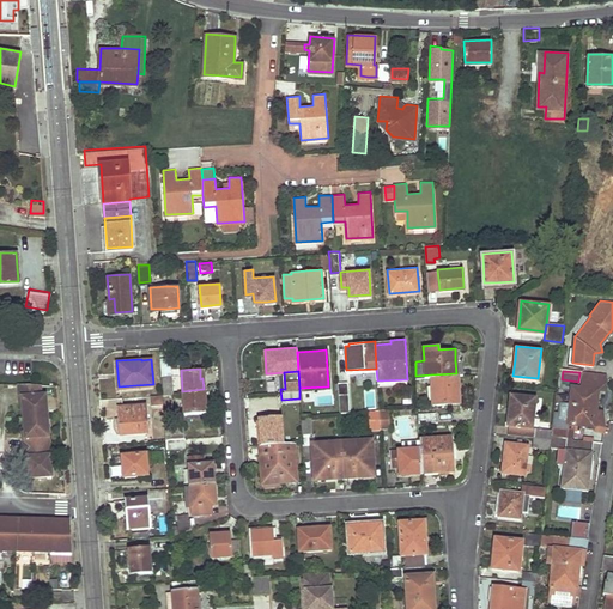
[(564,408),(563,421),(574,422),(596,425),(599,408),(596,408),(599,389),(606,390),(607,373),(582,371),(581,385),(572,385),(570,406),(570,409),(564,408)]
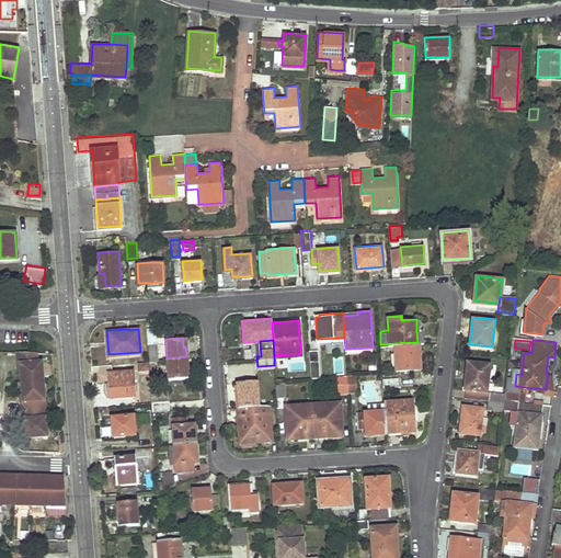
[(148,342),(149,360),(159,359),(157,342),(148,342)]
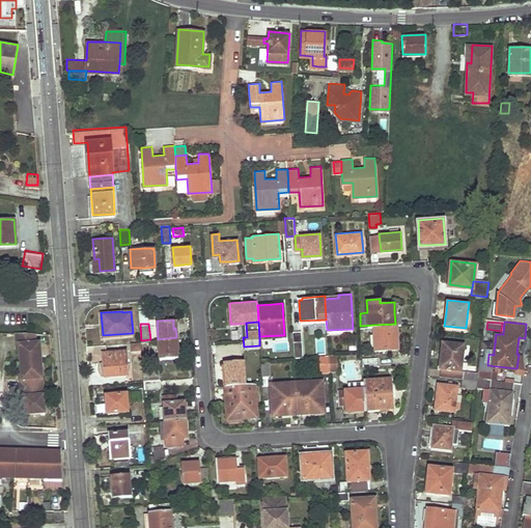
[(373,325),(375,349),(398,346),(397,336),(396,324),(395,324),(373,325)]
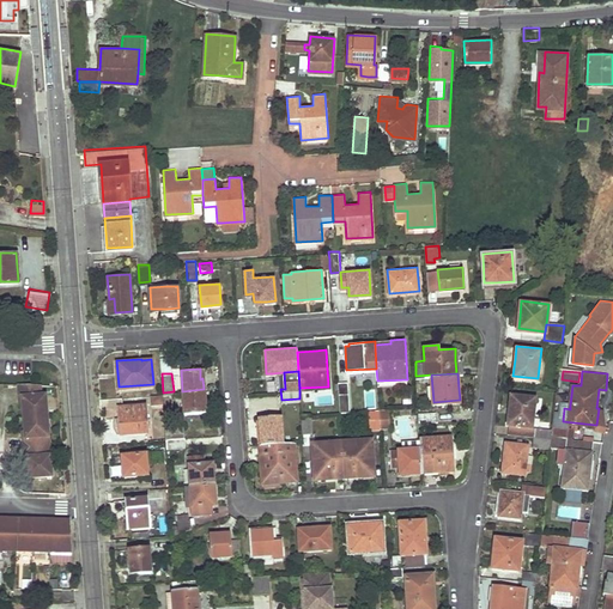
[(40,382),(17,381),(17,394),(19,394),(18,434),(16,434),(14,454),(17,454),(17,474),(29,474),(41,473),(41,449),(32,449),(34,436),(42,437),(43,391),(38,391),(40,382)]
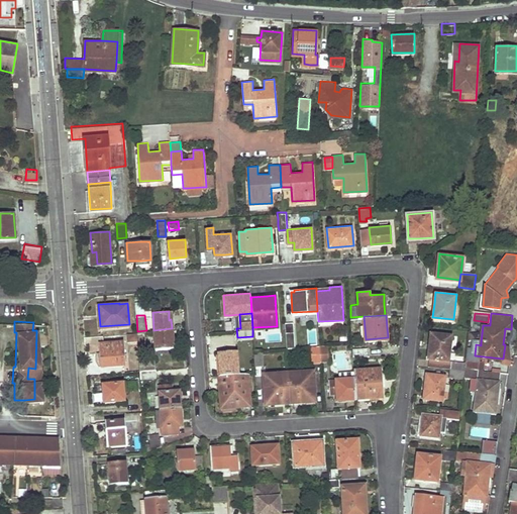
[(287,345),(294,345),(293,321),(285,322),(287,345)]
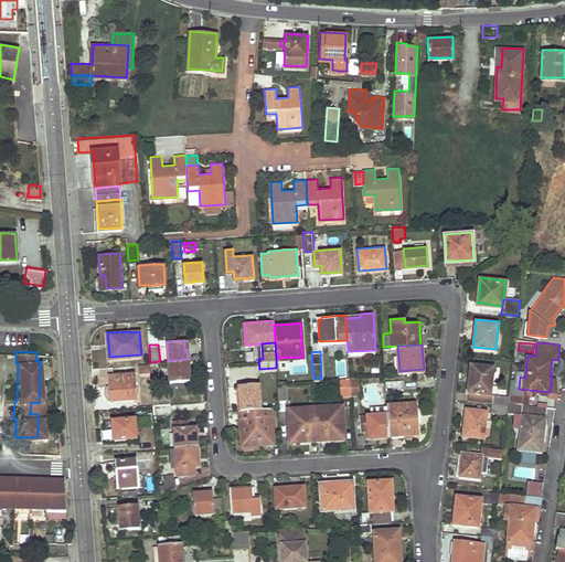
[(348,358),(337,358),(337,374),(347,374),(348,358)]
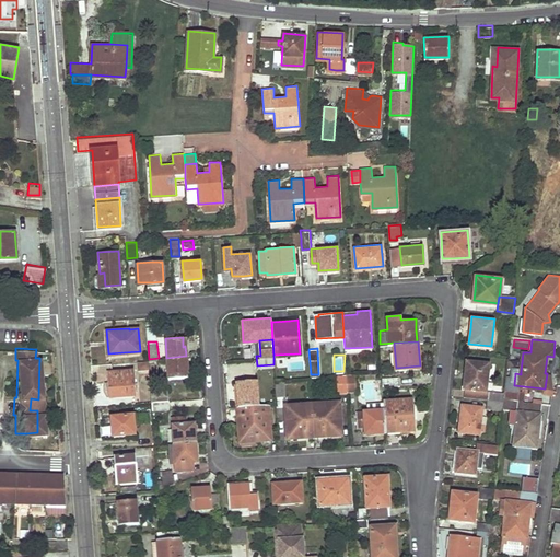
[(166,358),(167,376),(185,375),(184,367),(187,367),(186,356),(166,358)]
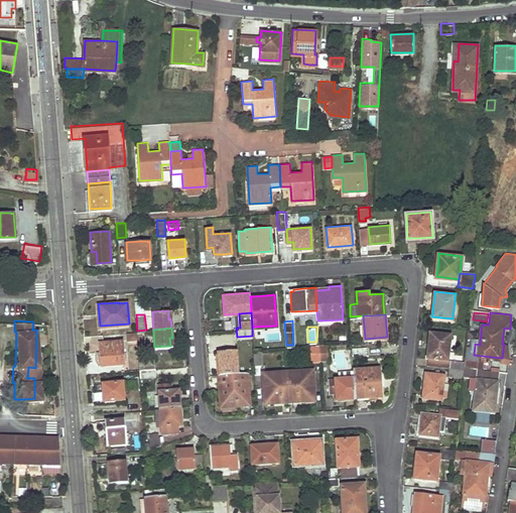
[(127,332),(127,339),(137,339),(137,331),(127,332)]
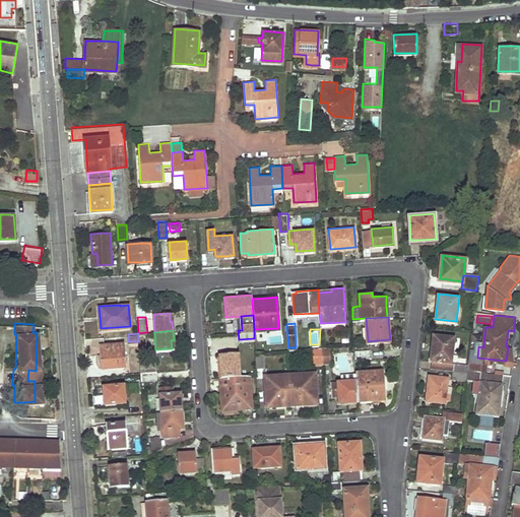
[(452,362),(454,336),(436,334),(435,341),(432,341),(431,360),(435,360),(452,362)]
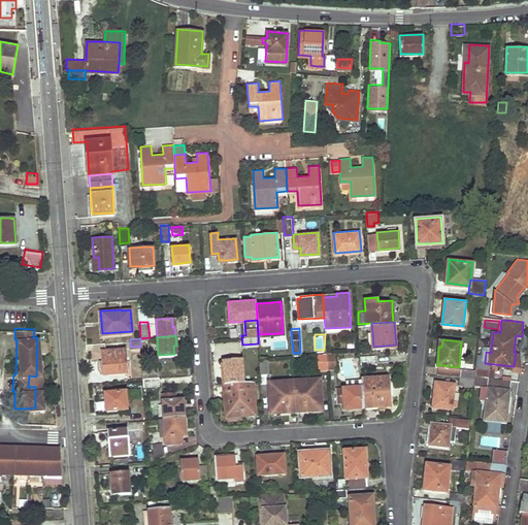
[(103,372),(127,371),(125,348),(105,350),(105,341),(101,341),(103,372)]
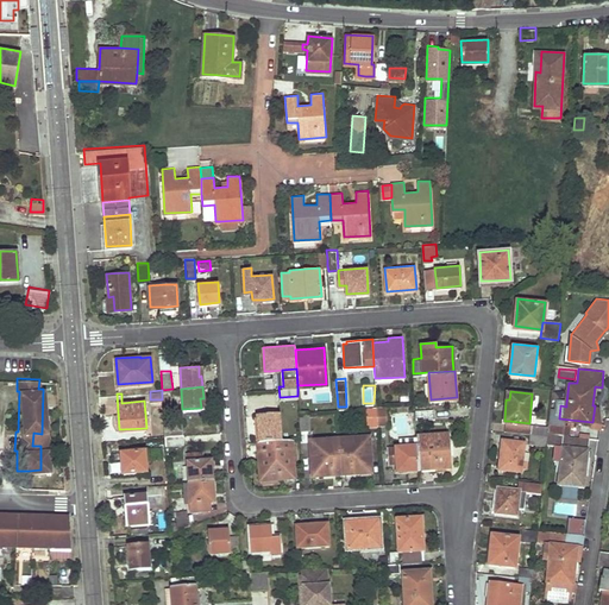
[(377,421),(388,421),(387,404),(376,405),(377,421)]
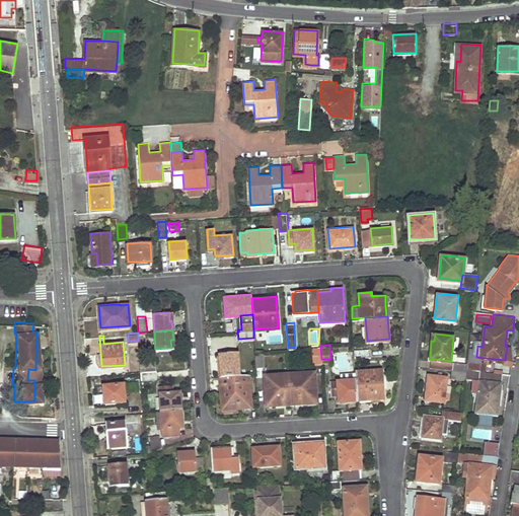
[(312,346),(313,362),(321,361),(321,359),(320,346),(312,346)]
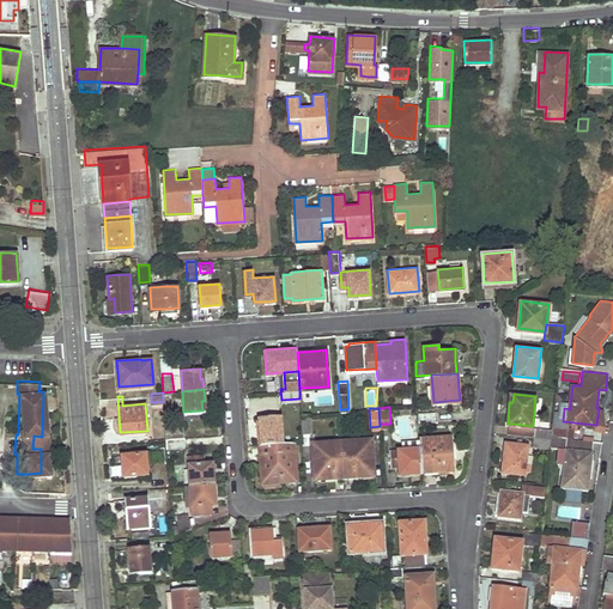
[(418,412),(419,420),(437,419),(436,410),(418,412)]
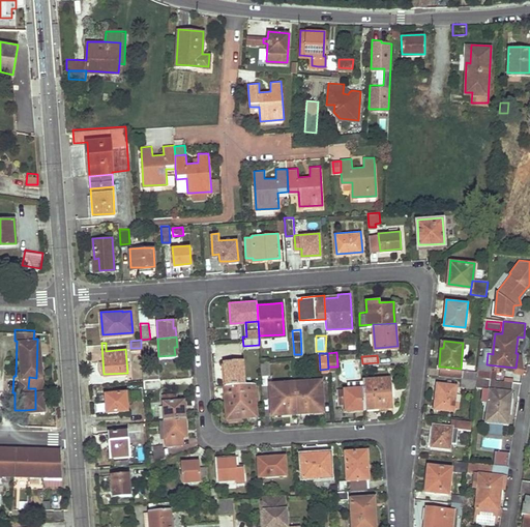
[(261,373),(269,373),(269,356),(260,356),(261,373)]
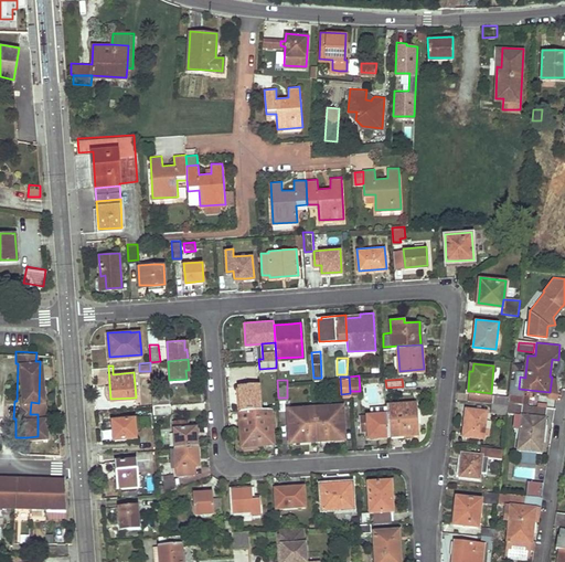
[(241,406),(241,407),(262,406),(259,382),(240,383),(240,384),(241,406)]
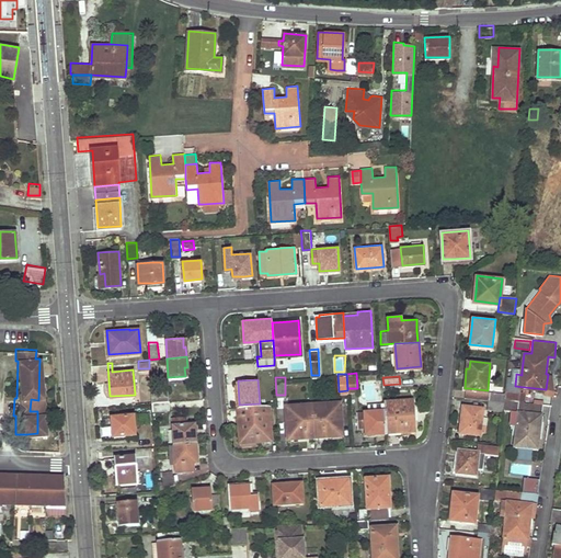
[(525,387),(515,386),(514,390),(522,391),(521,399),(524,399),(525,387)]
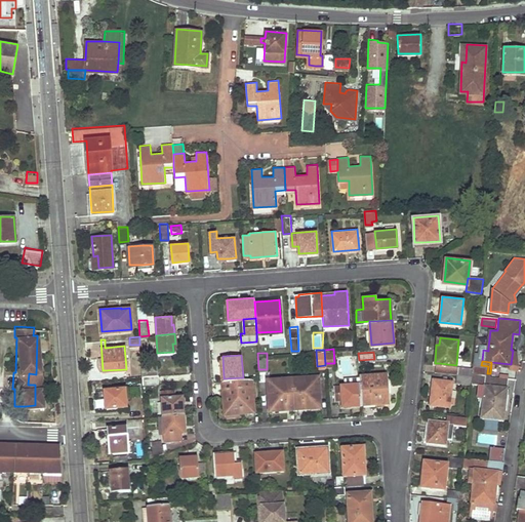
[(457,372),(458,365),(456,365),(439,363),(438,370),(457,372)]
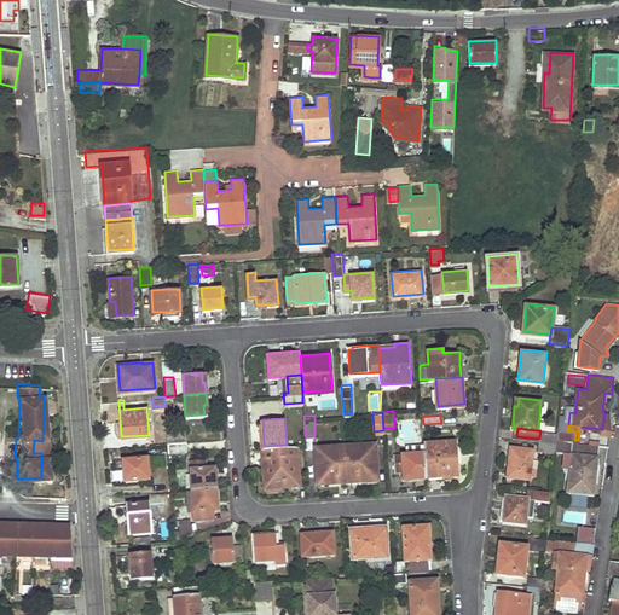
[(567,430),(557,429),(557,433),(557,437),(574,440),(576,431),(567,430)]
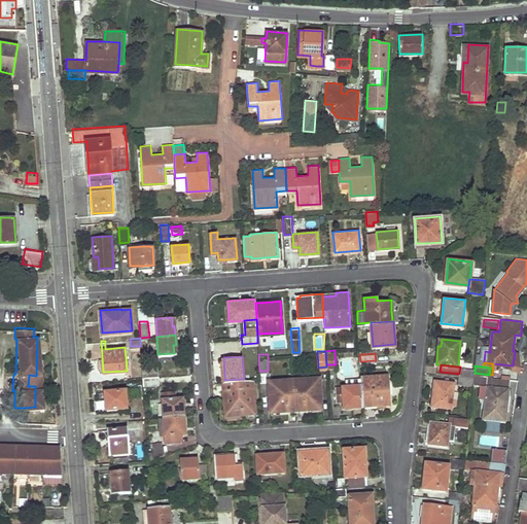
[(142,376),(159,375),(157,367),(142,368),(142,376)]
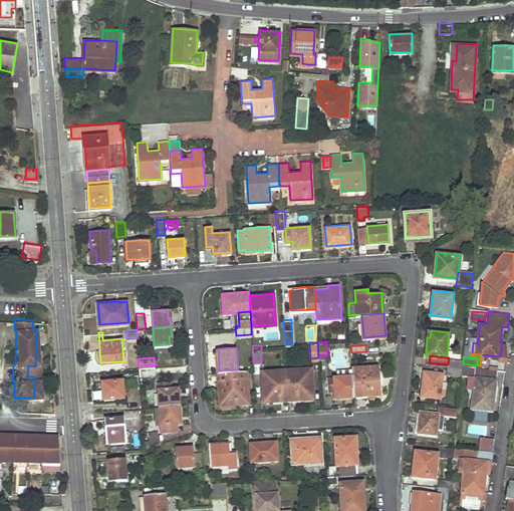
[(463,363),(463,359),(449,357),(448,364),(449,365),(462,366),(463,363)]
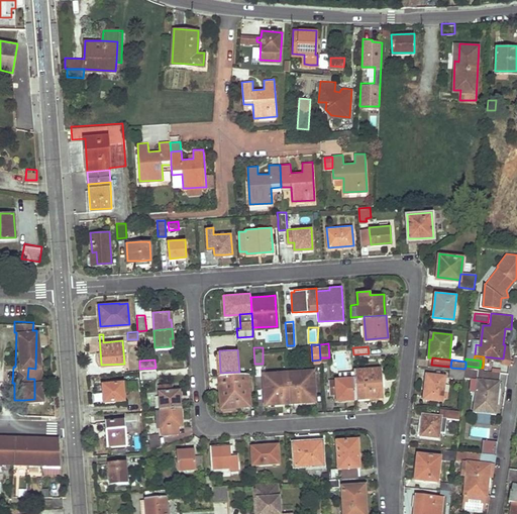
[(477,374),(474,410),(496,412),(500,370),(483,368),(480,368),(466,366),(464,369),(464,372),(477,374)]
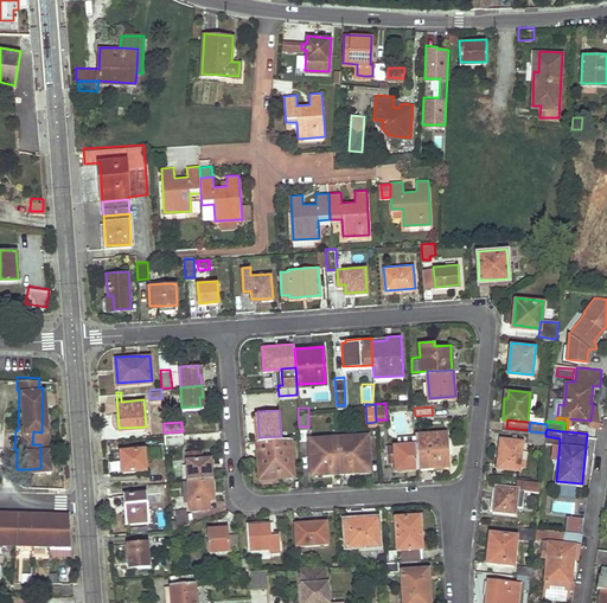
[(434,464),(448,462),(446,430),(416,431),(416,442),(417,460),(434,460),(434,464)]
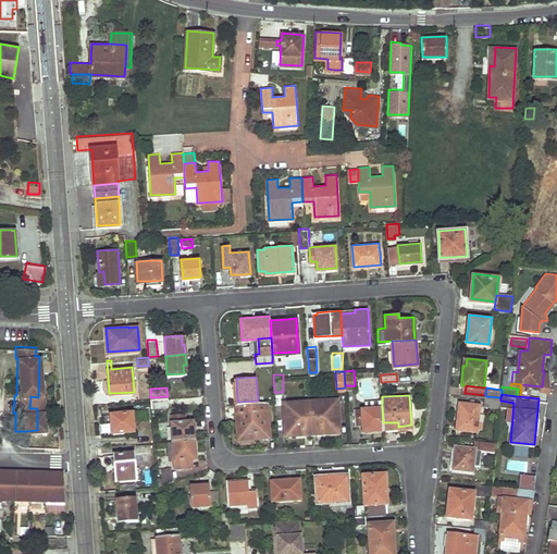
[(151,406),(169,405),(168,396),(150,397),(151,406)]
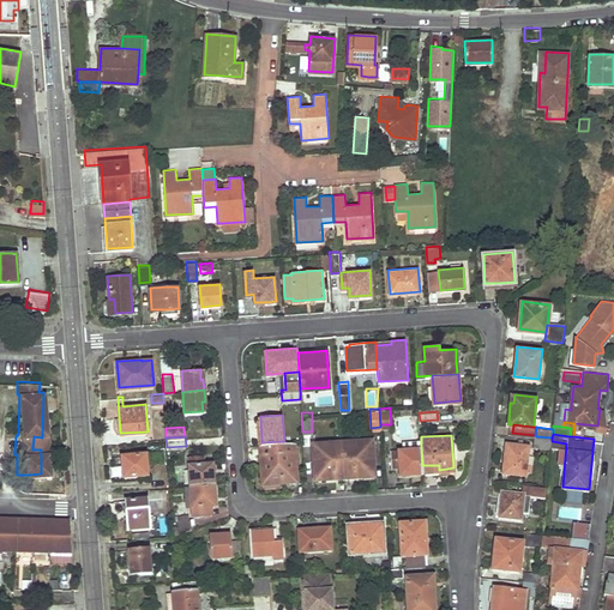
[(552,438),(536,436),(535,445),(552,447),(552,441),(552,438)]
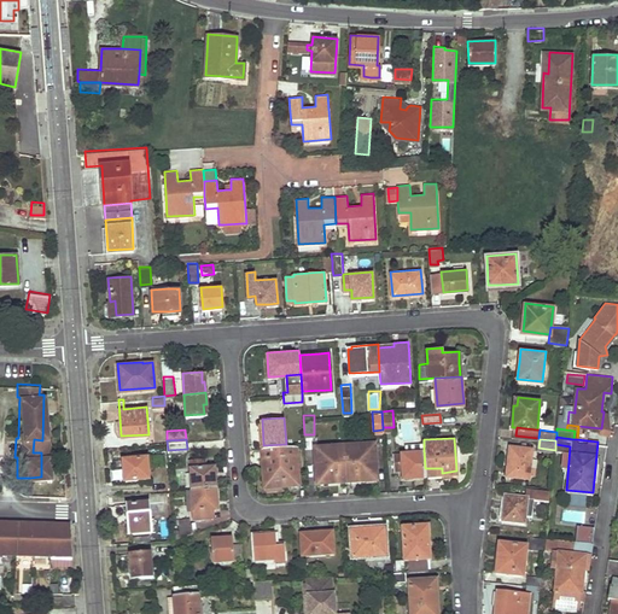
[(363,478),(377,478),(374,442),(345,443),(347,479),(363,478)]
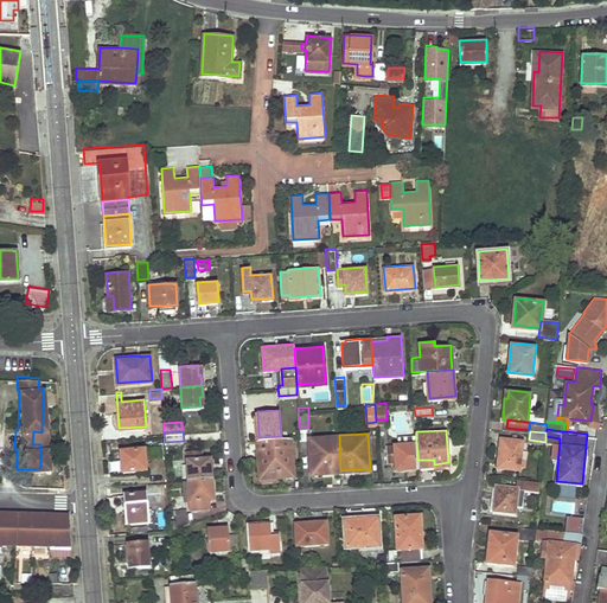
[(260,476),(294,473),(291,435),(281,436),(259,437),(257,438),(257,448),(260,448),(261,462),(259,462),(260,476)]
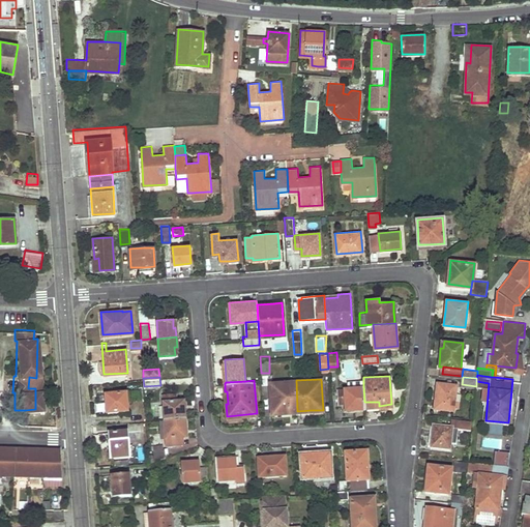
[(287,412),(297,411),(296,380),(270,382),(272,413),(287,412)]
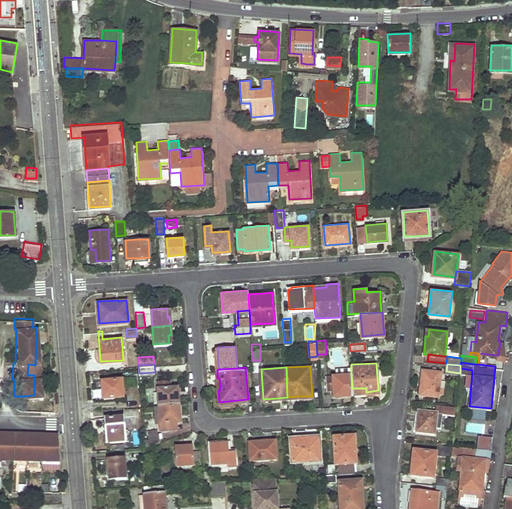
[(438,395),(441,371),(422,369),(421,383),(420,393),(438,395)]
